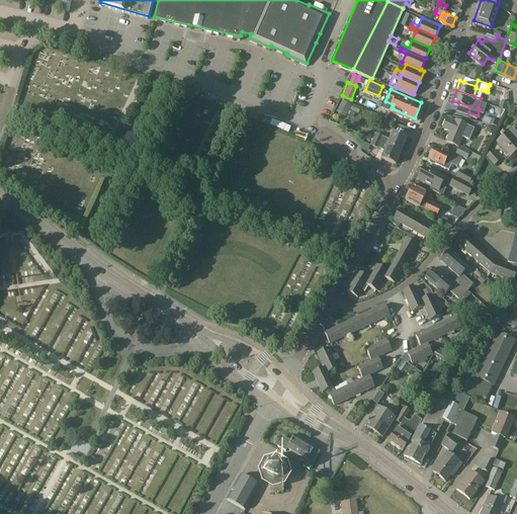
[(350,100),(343,97),(335,111),(343,115),(350,100)]
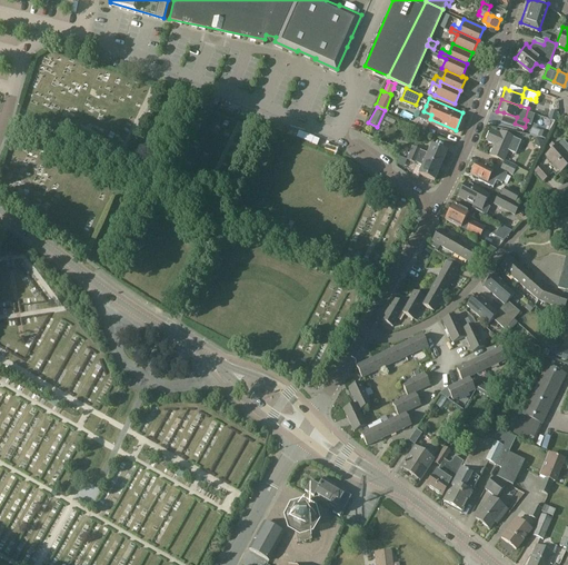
[(559,109),(551,107),(549,116),(556,118),(559,109)]
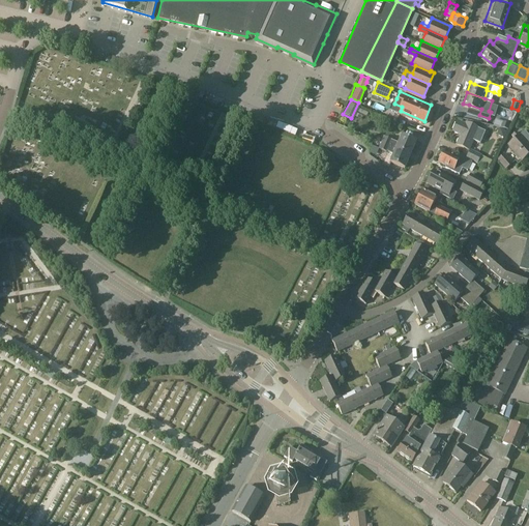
[(466,121),(458,118),(453,127),(463,132),(459,141),(470,146),(474,137),(481,139),(486,127),(467,119),(466,121)]
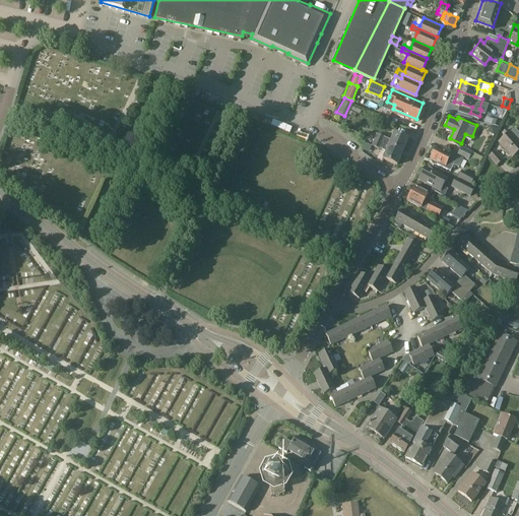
[(494,116),(492,122),(501,124),(503,119),(494,116)]
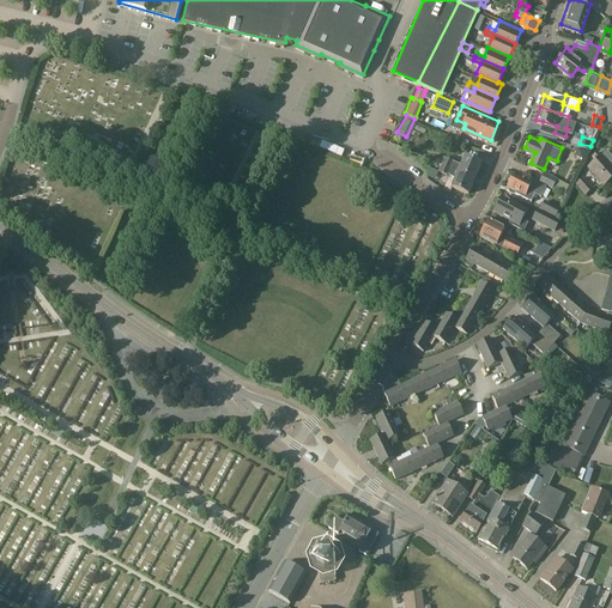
[(579,145),(576,152),(583,156),(587,149),(579,145)]
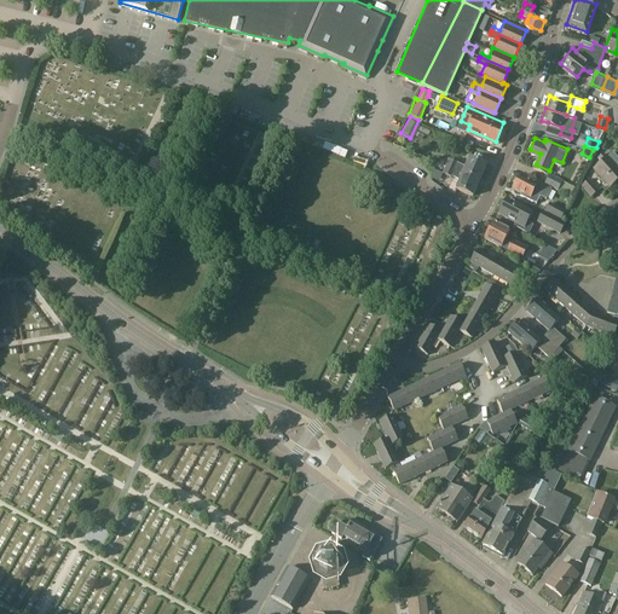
[(599,155),(602,160),(595,166),(611,184),(617,177),(617,164),(617,154),(613,149),(608,154),(608,152),(607,154),(605,150),(599,155)]
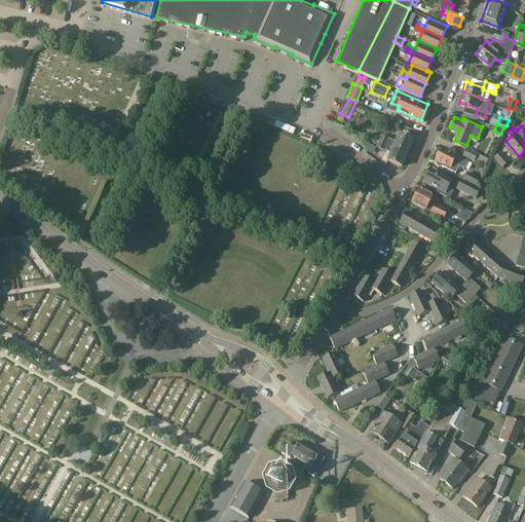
[(388,136),(388,135),(381,132),(379,138),(408,150),(413,138),(400,132),(397,139),(388,136)]
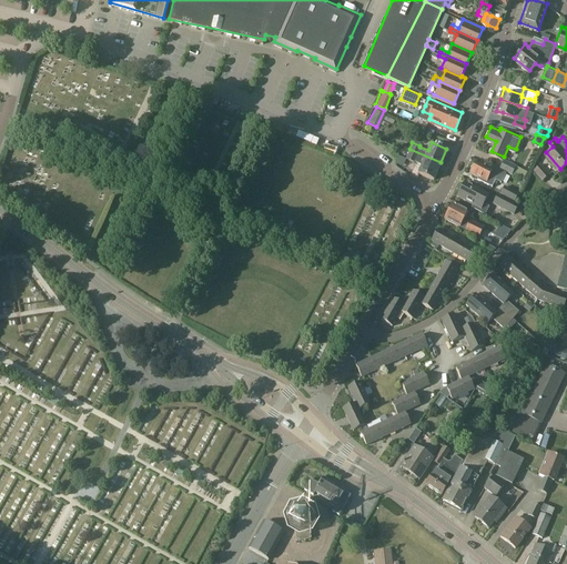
[(441,162),(409,149),(406,157),(414,160),(414,159),(423,162),(419,170),(435,177),(441,162)]
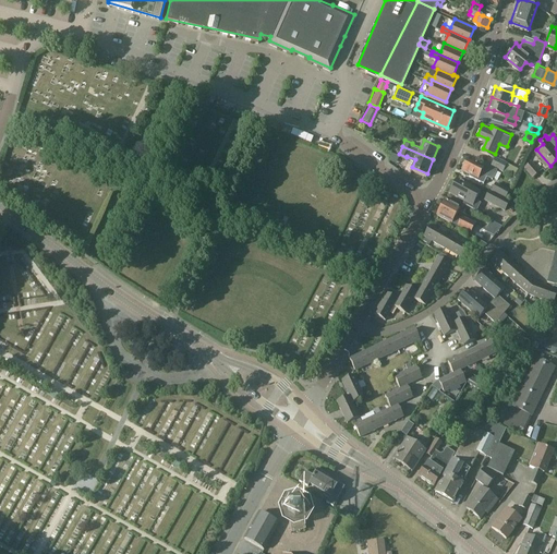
[(503,169),(504,169),(504,168),(508,160),(496,154),(492,163),(503,169)]
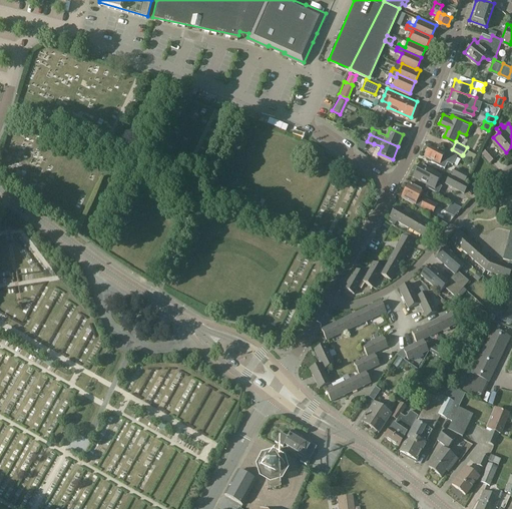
[(431,143),(426,154),(433,157),(432,159),(445,166),(446,164),(448,160),(453,162),(458,153),(446,148),(445,151),(431,143)]
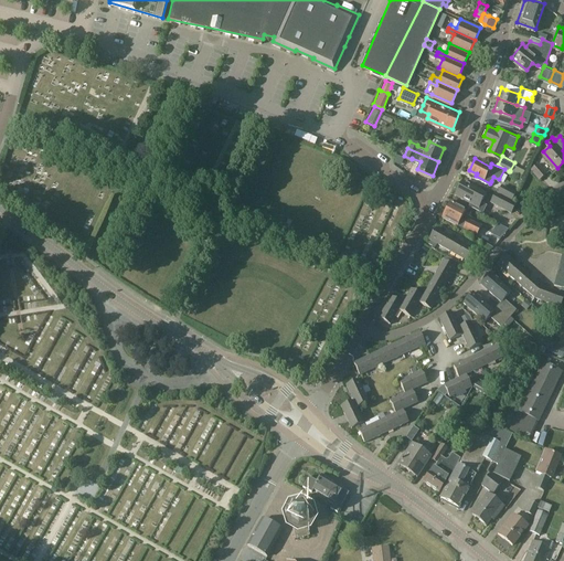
[(547,171),(539,160),(531,167),(540,178),(547,171)]
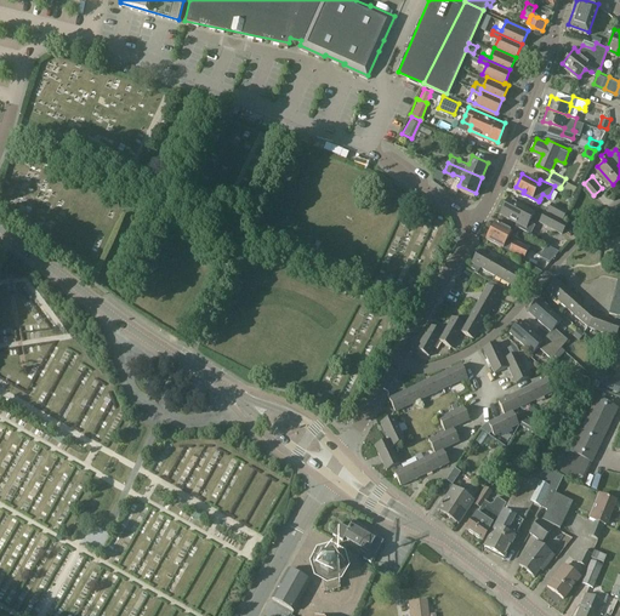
[(573,182),(566,178),(561,187),(568,192),(573,182)]
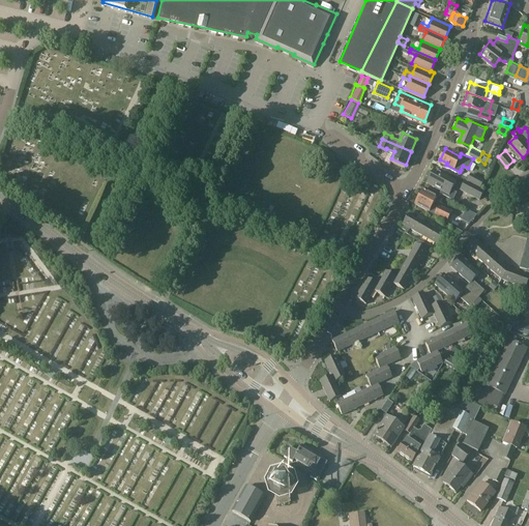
[(457,179),(443,172),(435,168),(428,180),(442,188),(440,191),(453,198),(458,190),(452,187),(457,179)]
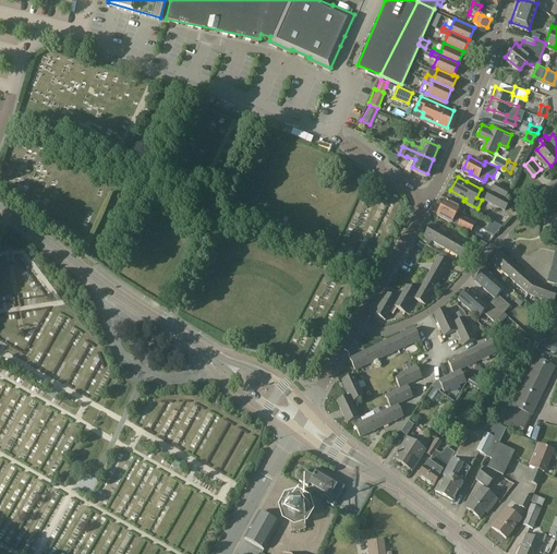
[(510,188),(496,181),(493,188),(506,195),(510,188)]
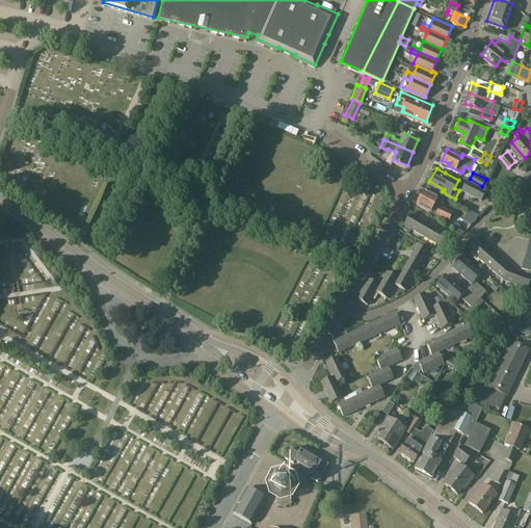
[(467,180),(462,187),(482,198),(485,190),(483,189),(467,180)]
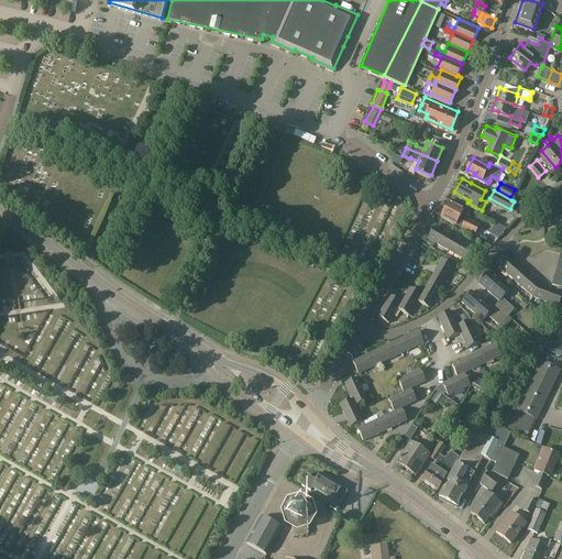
[(464,218),(460,216),(464,207),(449,199),(441,215),(456,222),(462,225),(475,232),(481,222),(466,215),(464,218)]
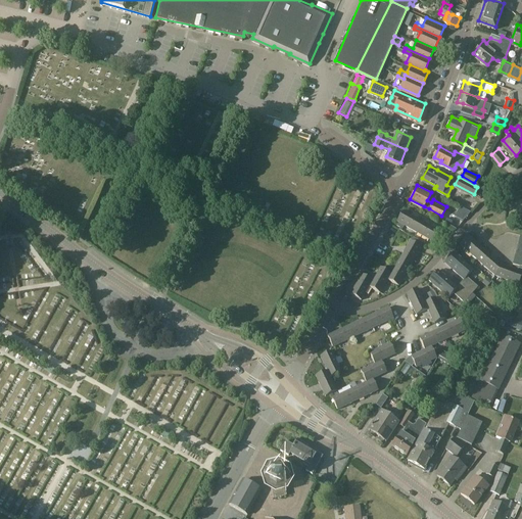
[(204,191),(194,187),(186,204),(196,209),(204,191)]
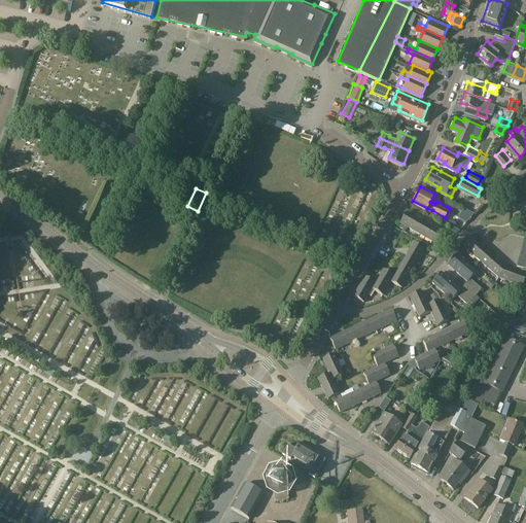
[(420,232),(426,220),(407,209),(400,220),(420,232)]
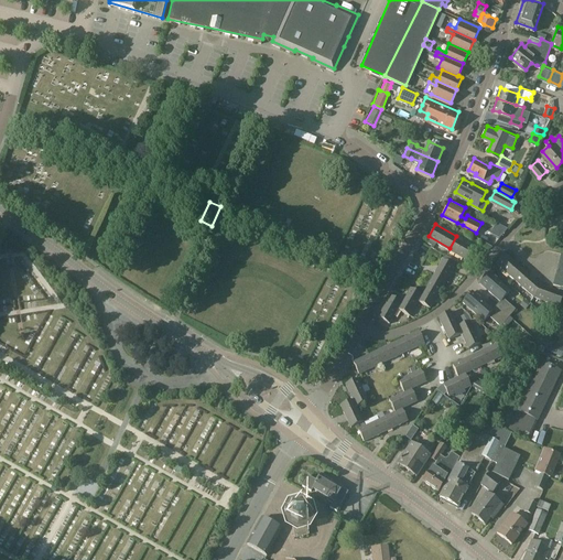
[(456,236),(450,248),(471,260),(478,248),(456,236)]
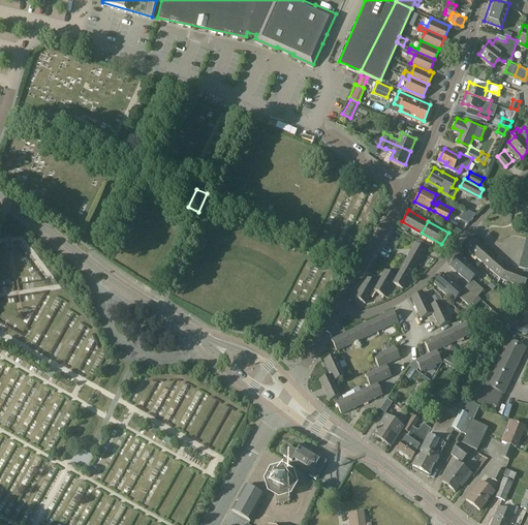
[(483,259),(491,250),(474,235),(466,244),(483,259)]
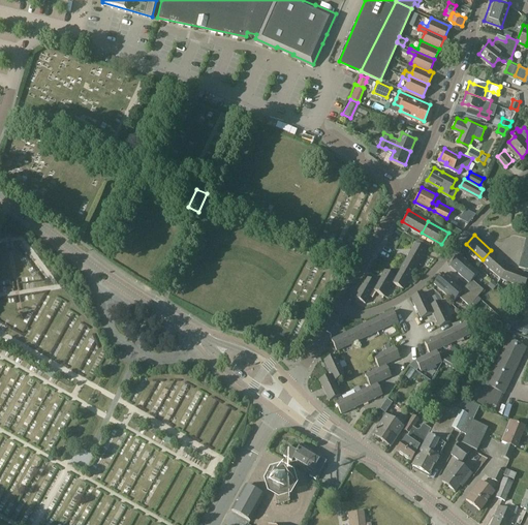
[(418,237),(416,241),(426,246),(428,242),(423,239),(420,237),(418,237)]
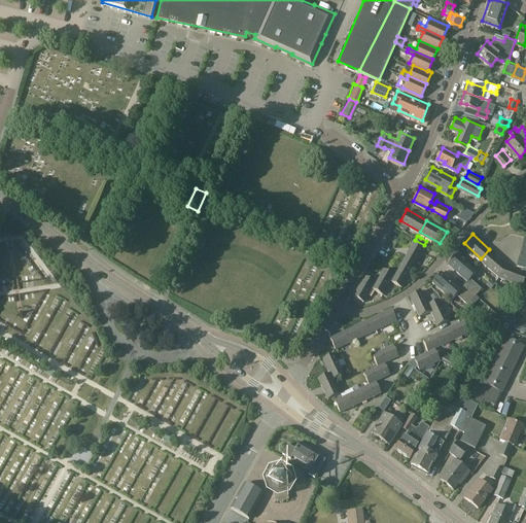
[(415,239),(402,259),(414,266),(425,245),(424,245),(415,240),(415,239)]
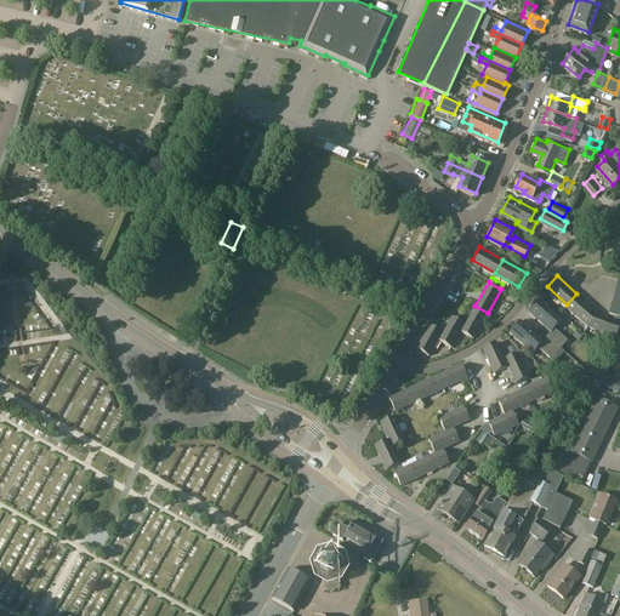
[(576,294),(567,304),(589,324),(596,311),(576,294)]
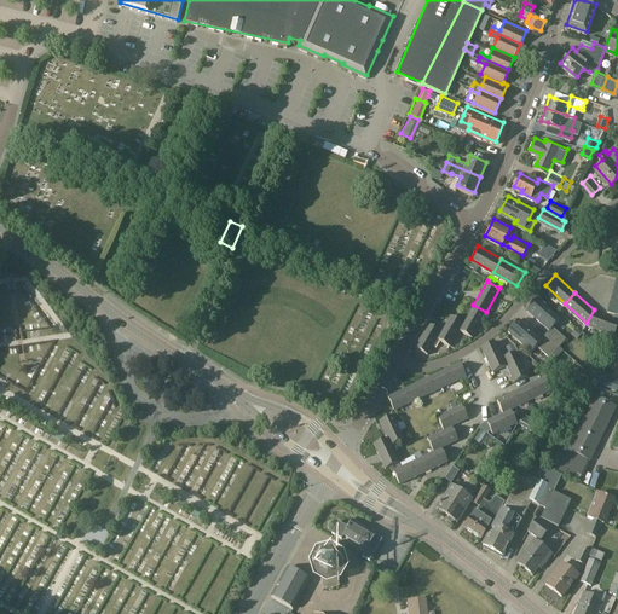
[(546,331),(560,343),(567,336),(553,324),(561,316),(537,295),(527,307),(550,326),(546,331)]
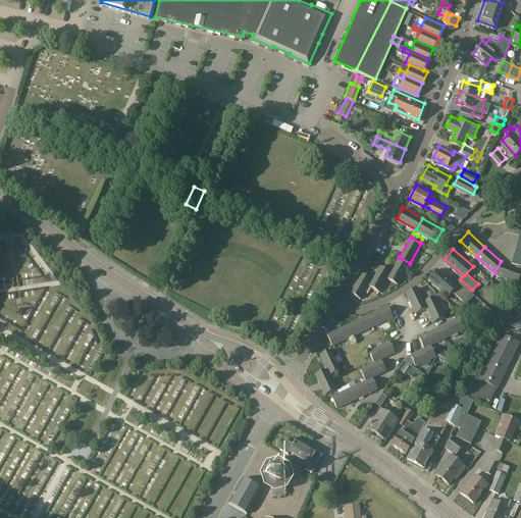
[(520,256),(514,255),(512,261),(520,263),(520,256)]
